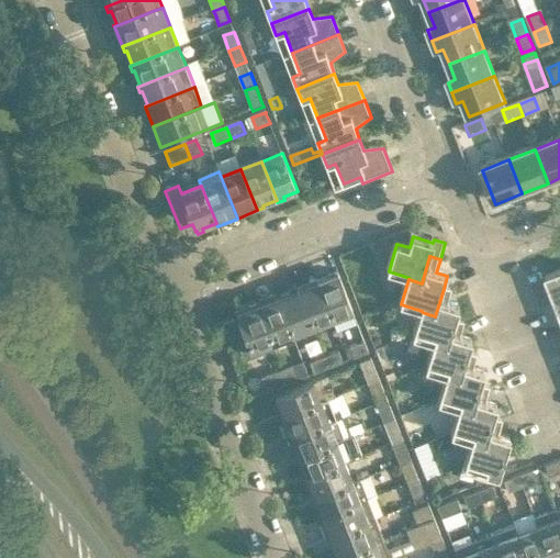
[(333,277),(318,282),(334,322),(355,314),(338,271),(332,275),(333,277)]
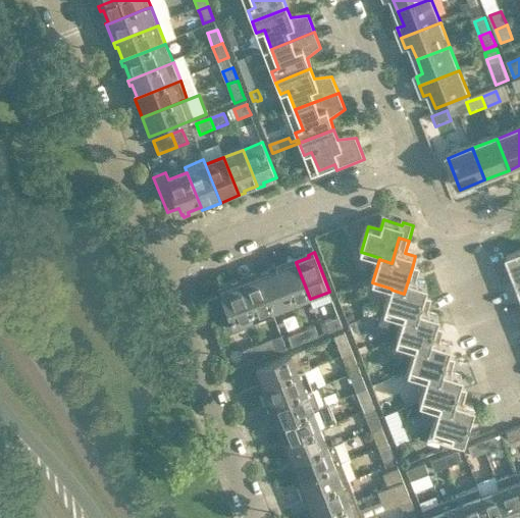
[(519,253),(508,258),(517,282),(519,281),(519,253)]
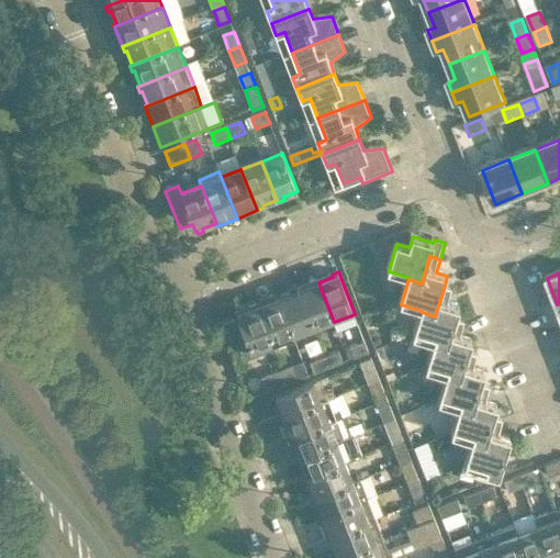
[(312,285),(299,290),(314,330),(334,322),(318,282),(317,280),(311,282),(312,285)]
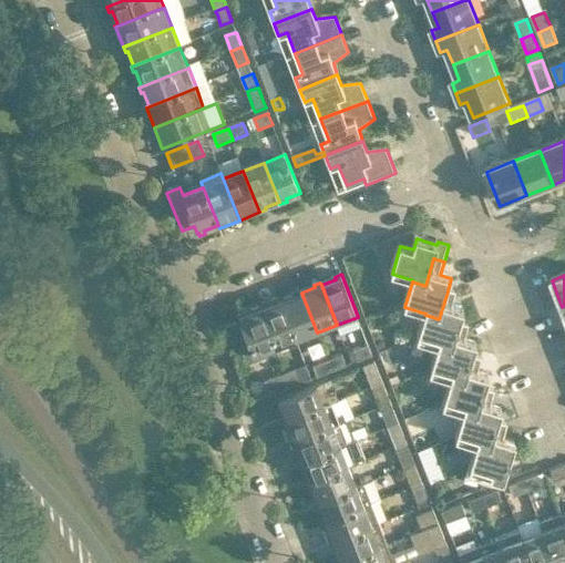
[(295,296),(281,302),(297,340),(317,333),(301,293),(300,290),(294,293),(295,296)]
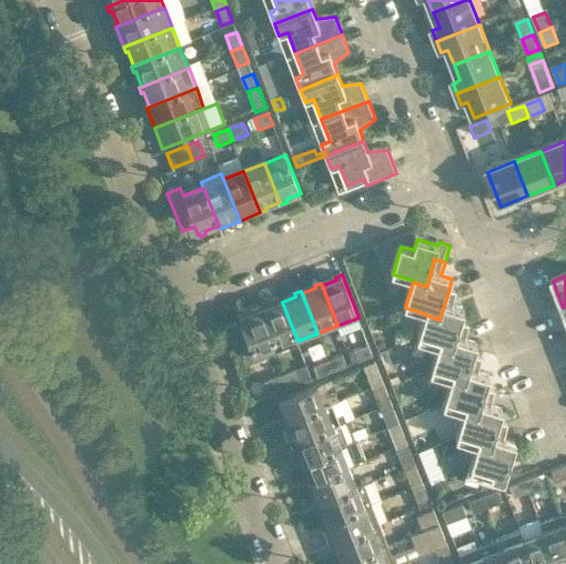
[(440,348),(438,350),(453,353),(462,325),(465,313),(454,309),(457,295),(448,292),(440,320),(426,315),(418,341),(440,348)]
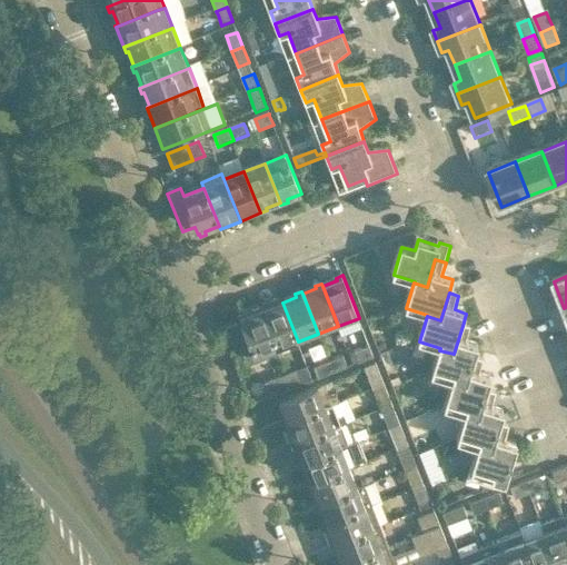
[(282,303),(281,299),(260,308),(277,349),(298,342),(282,303)]
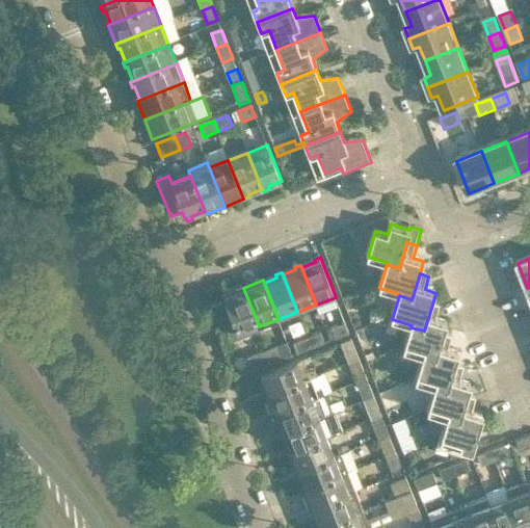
[(261,332),(259,326),(243,288),(224,295),(227,301),(213,307),(222,332),(229,330),(234,342),(261,332)]
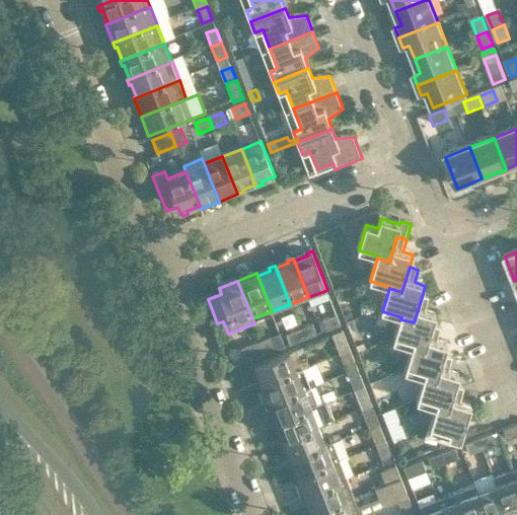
[(414,348),(413,349),(426,353),(433,326),(437,315),(426,312),(430,300),(422,297),(414,322),(400,319),(394,342),(414,348)]
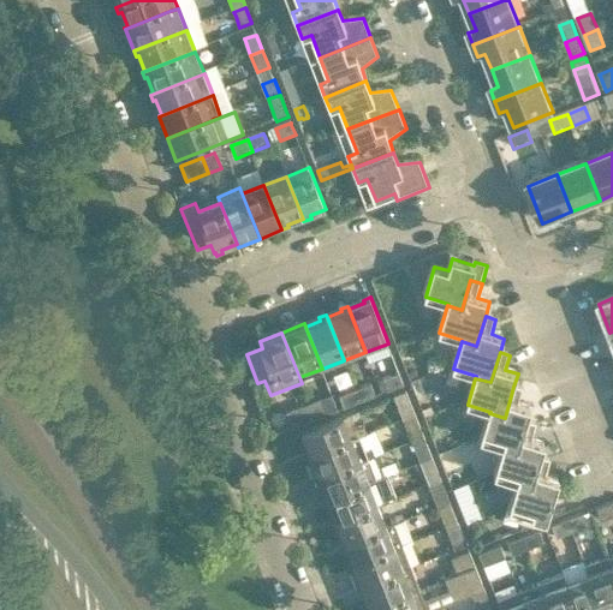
[(400,375),(384,382),(388,394),(405,388),(400,375)]
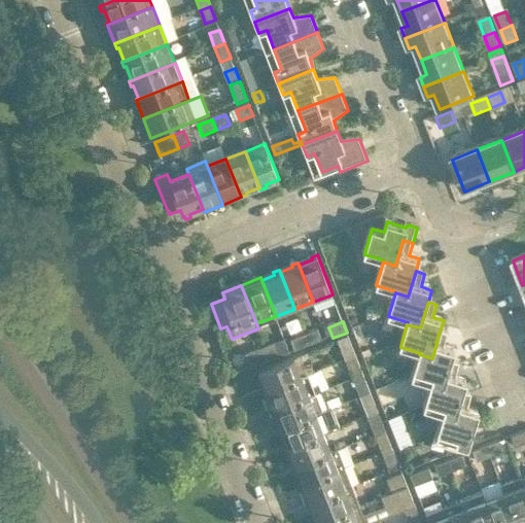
[(318,332),(305,337),(309,347),(322,342),(318,332)]
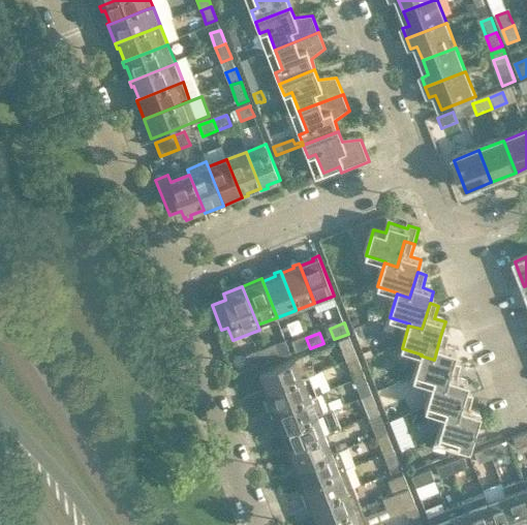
[(450,336),(441,333),(434,360),(421,356),(413,379),(433,384),(433,385),(445,390),(454,364),(457,352),(446,348),(450,336)]
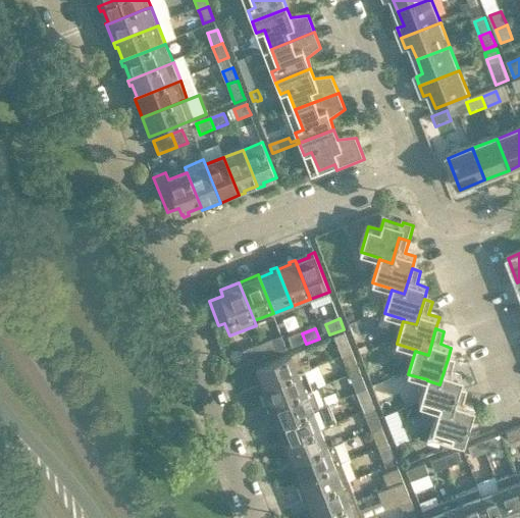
[(302,333),(289,339),(293,349),(306,344),(302,333)]
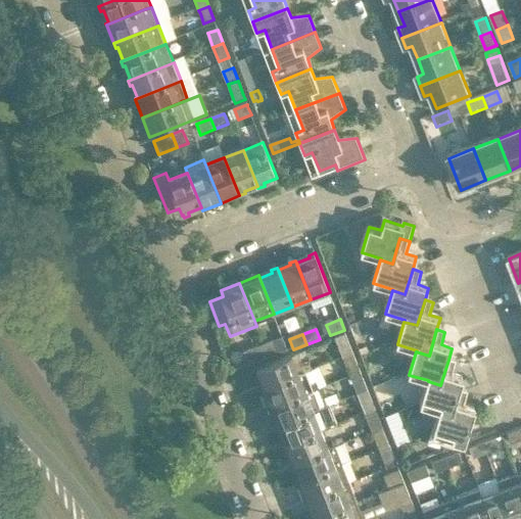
[(346,334),(336,339),(343,358),(354,354),(346,334)]
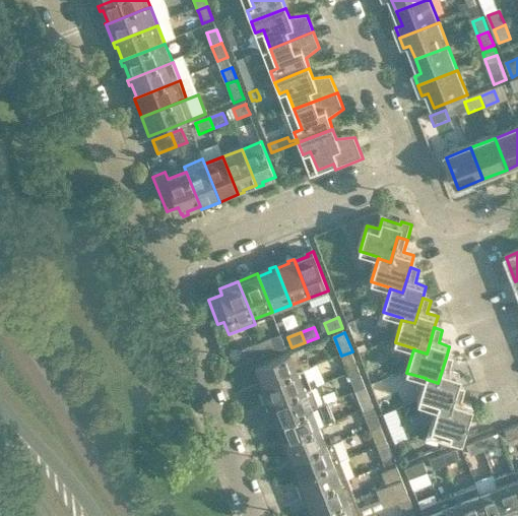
[(273,339),(263,343),(268,357),(278,352),(273,339)]
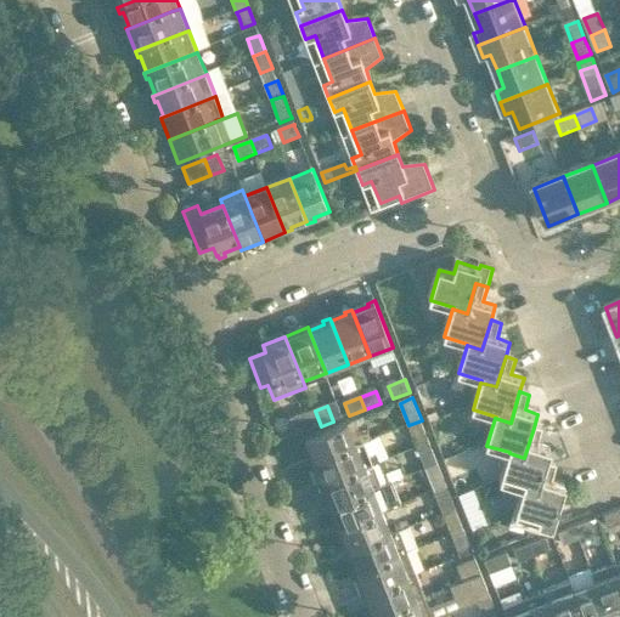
[(321,426),(315,411),(292,420),(298,436),(321,426)]
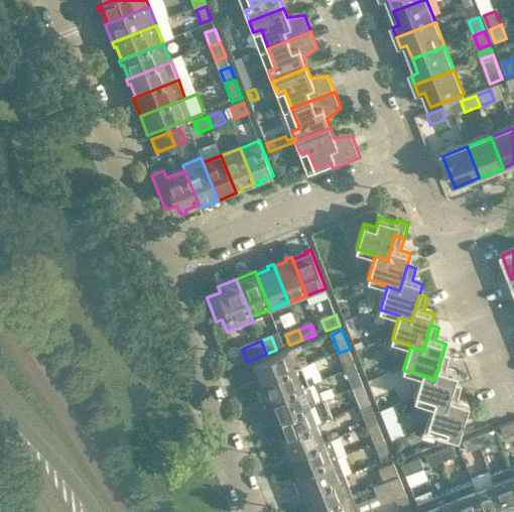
[(271,359),(252,367),(260,385),(303,368),(309,366),(306,359),(301,362),(296,349),(271,359)]
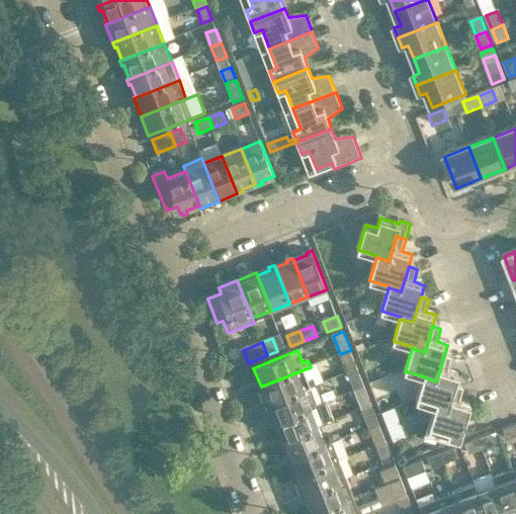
[(351,350),(340,354),(348,373),(358,369),(351,350)]
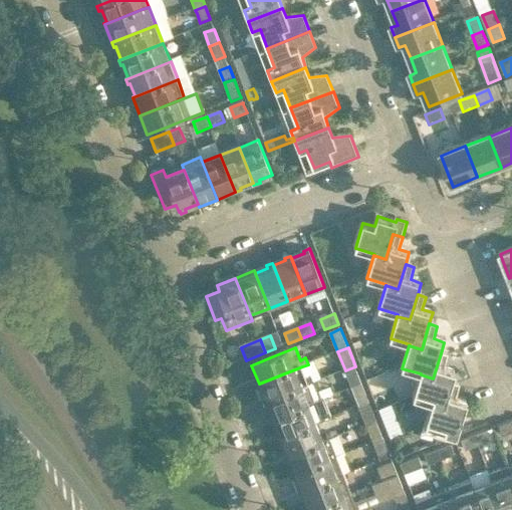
[(433,404),(433,405),(445,409),(453,384),(456,372),(445,369),(449,356),(441,353),(433,378),(421,374),(414,398),(433,404)]
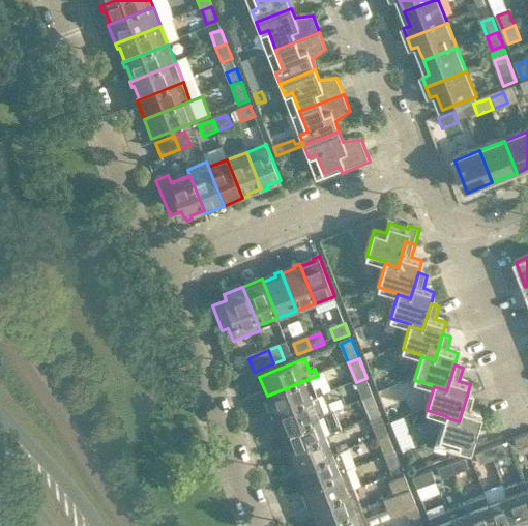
[(312,378),(267,396),(274,415),(319,398),(319,397),(324,395),(321,387),(316,389),(312,378)]
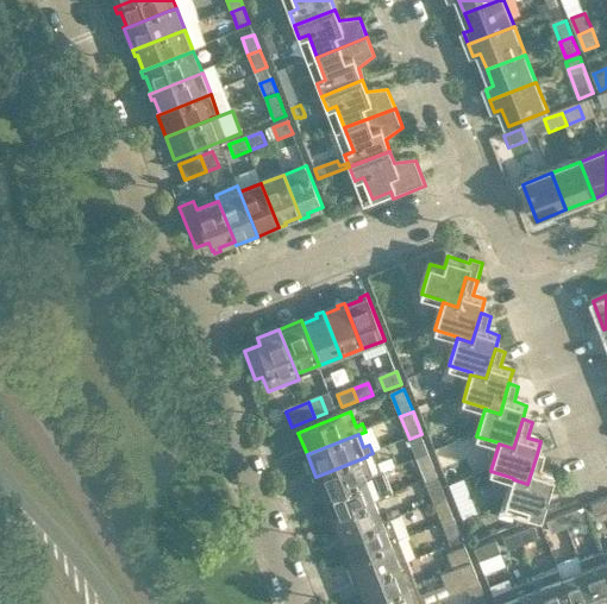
[(421,434),(410,439),(418,461),(430,457),(424,439),(421,434)]
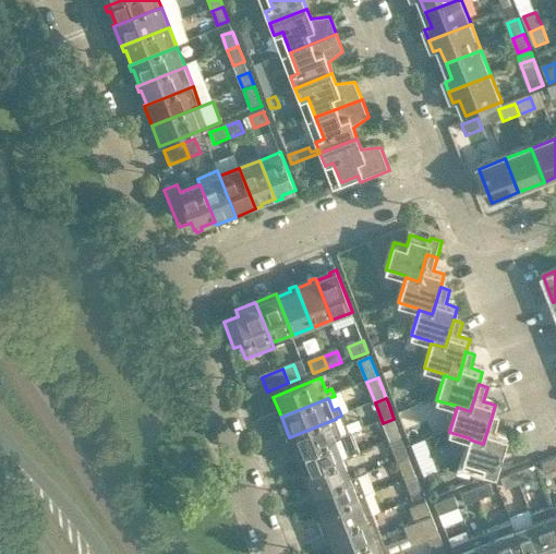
[(483,444),(470,440),(461,465),(478,469),(496,476),(508,437),(496,433),(500,420),(492,417),(483,444)]
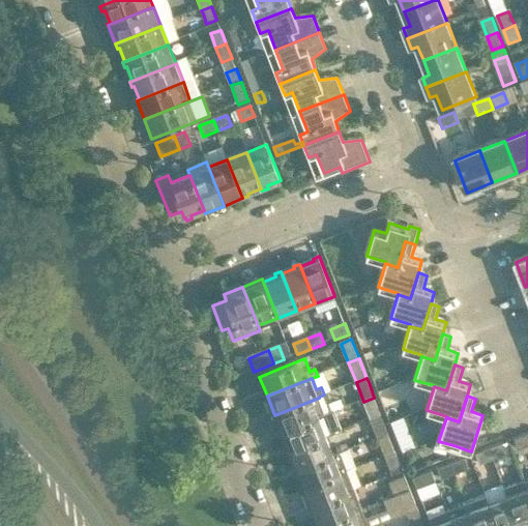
[(274,415),(282,434),(326,416),(319,398),(274,415)]
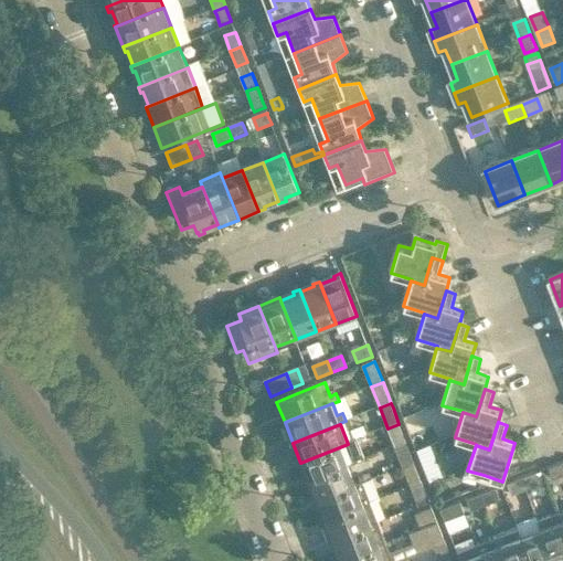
[(388,429),(395,448),(407,444),(399,424),(388,429)]
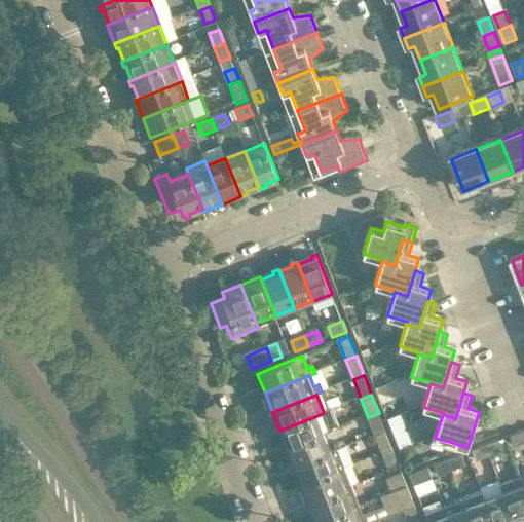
[(324,413),(279,431),(282,436),(287,449),(325,434),(339,429),(332,410),(324,413)]
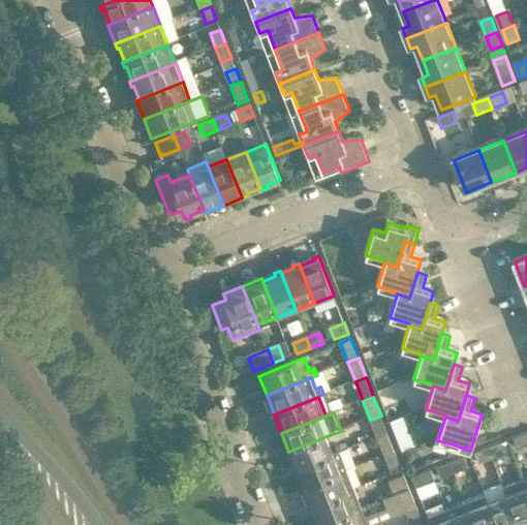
[(370,420),(378,438),(389,434),(381,415),(370,420)]
